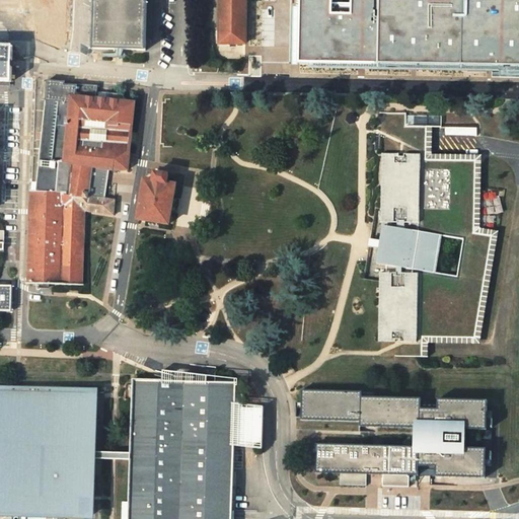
[(70,19),(70,0),(0,0),(0,29),(60,31),(60,19),(70,19)]
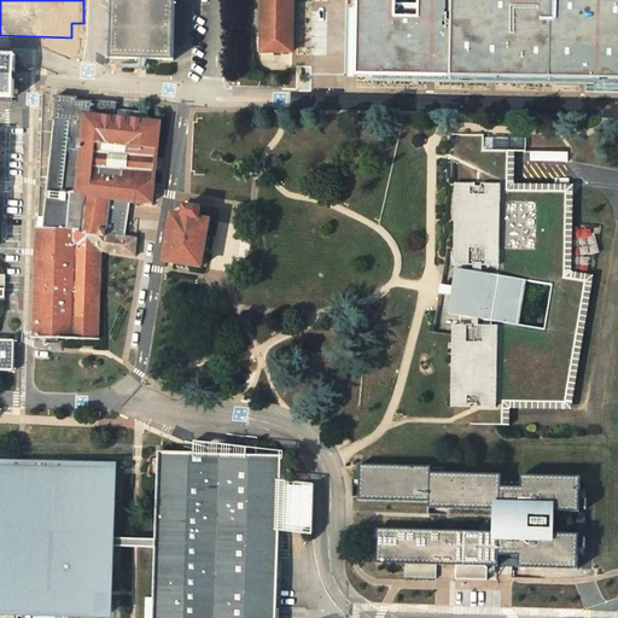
[(112,0),(111,58),(174,60),(174,50),(181,50),(182,0),(112,0)]
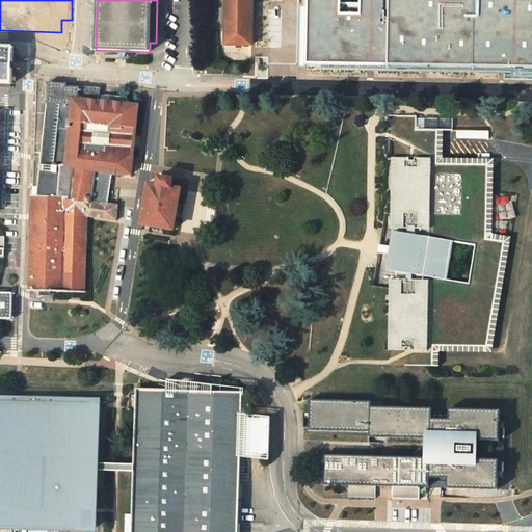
[(224,0),(224,44),(253,45),(253,0),(224,0)]
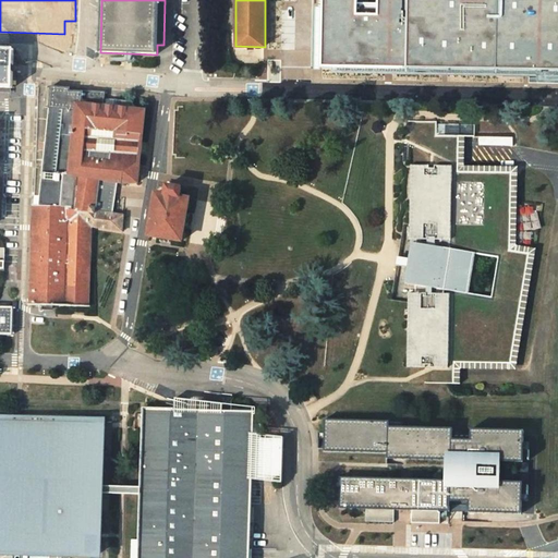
[(64,34),(75,34),(75,21),(64,21),(64,34)]
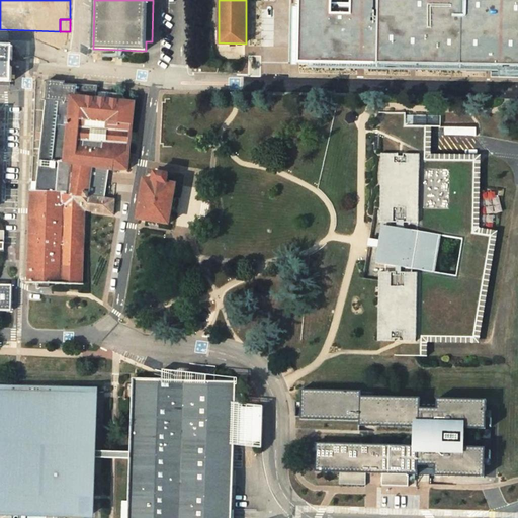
[(0,81),(11,82),(12,48),(0,47),(0,81)]
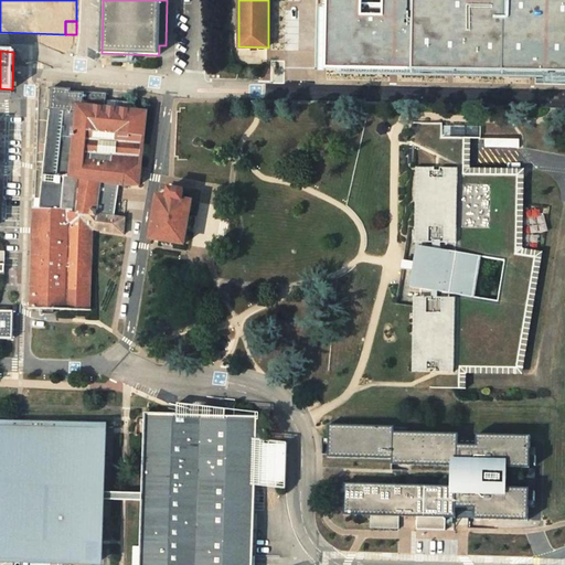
[(76,91),(52,88),(40,209),(34,209),(32,308),(57,308),(57,317),(74,317),(74,309),(89,309),(92,230),(125,234),(126,219),(96,214),(97,204),(92,203),(94,181),(100,182),(124,185),(140,184),(147,113),(135,112),(136,105),(117,103),(116,110),(106,109),(107,94),(85,92),(84,94),(76,94),(76,91)]
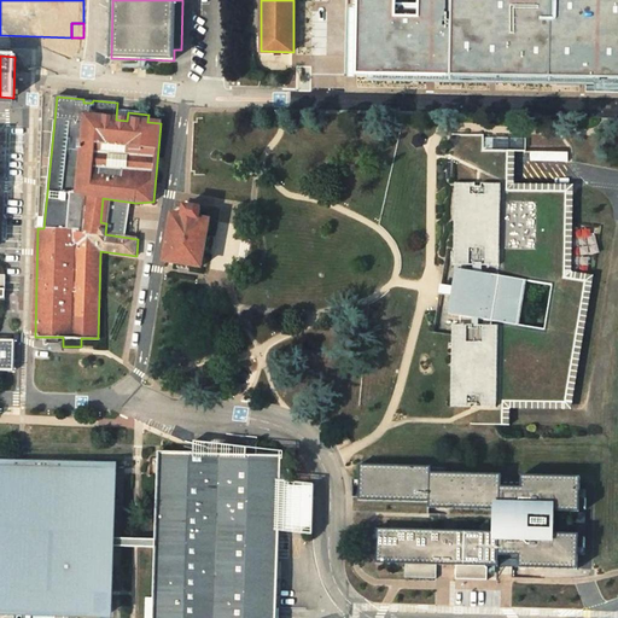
[(497,139),(455,138),(455,152),(481,152),(497,152),(497,139)]
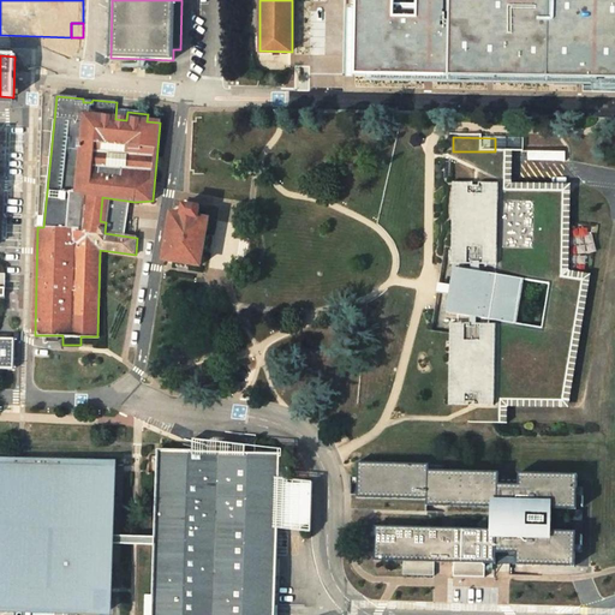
[(526,149),(526,159),(565,160),(566,150),(526,149)]
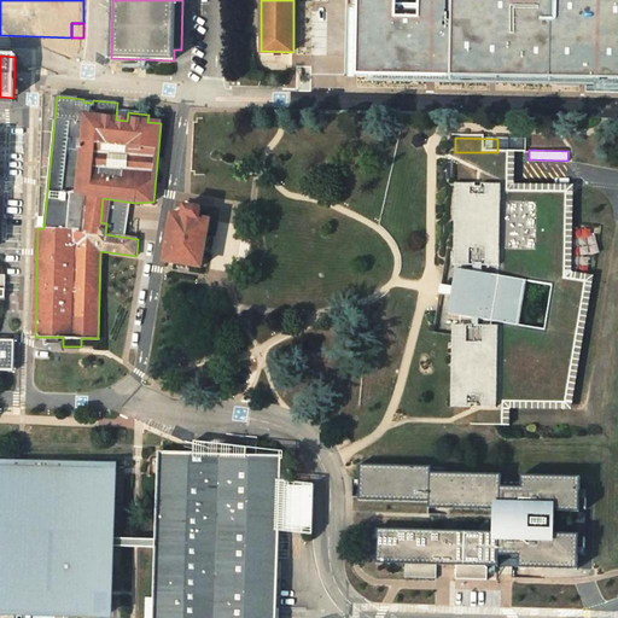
[(455,152),(448,152),(447,187),(454,187),(454,185),(481,185),(481,152),(455,152)]
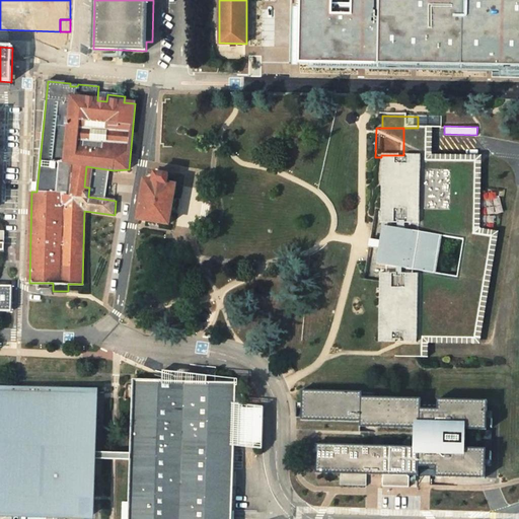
[(403,155),(381,155),(381,157),(380,209),(374,208),(364,279),(379,282),(378,342),(417,342),(417,337),(473,338),(491,236),(472,234),(473,162),(419,162),(419,156),(403,155)]
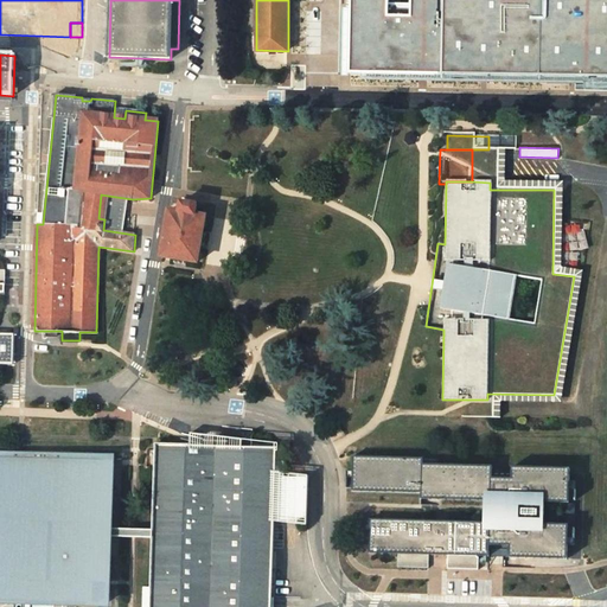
[(180,212),(170,210),(161,256),(198,262),(205,216),(196,215),(197,205),(181,203),(180,212)]
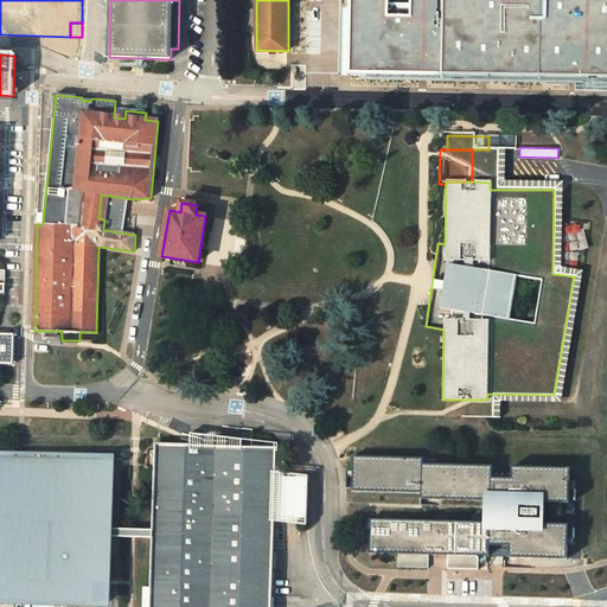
[(0,363),(13,364),(14,336),(0,334),(0,363)]
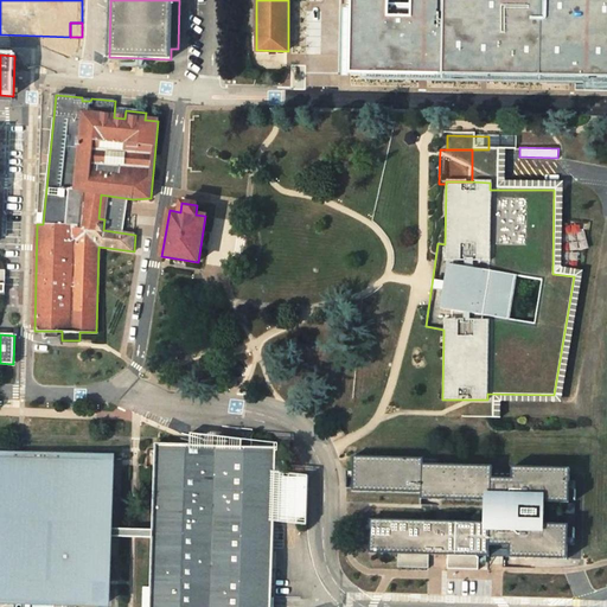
[(276,448),(155,443),(152,588),(151,606),(270,606),(274,519),(305,521),(306,478),(275,477),(276,448)]
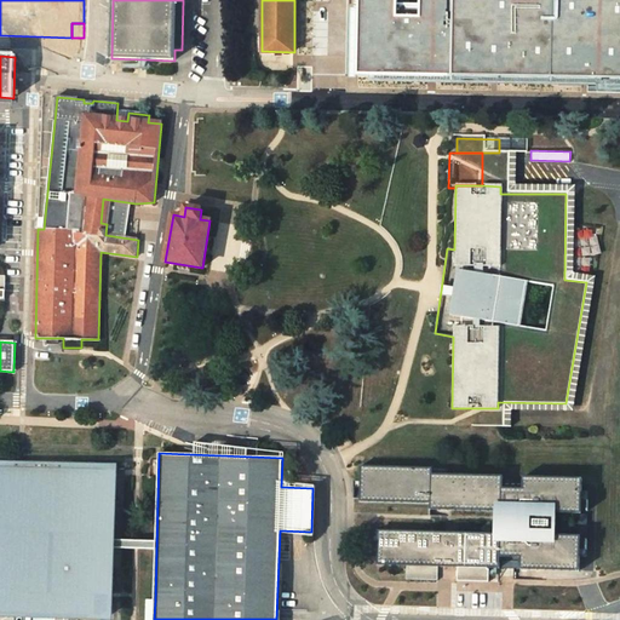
[(15,464),(0,463),(0,612),(109,616),(113,466),(15,463),(15,464)]
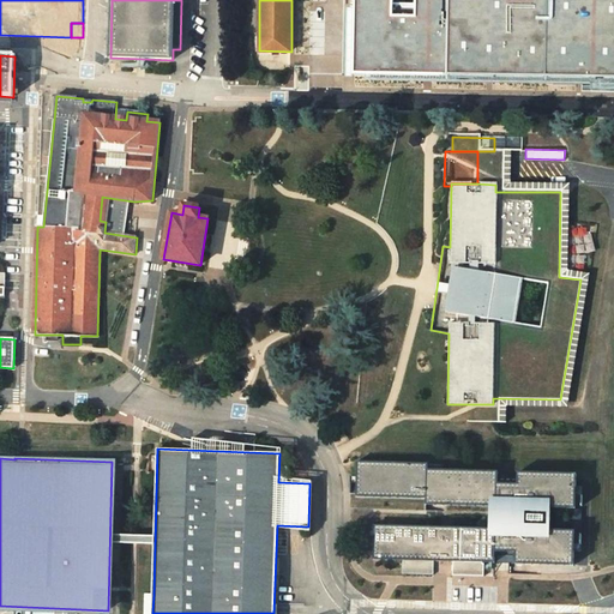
[(427,462),(357,461),(356,494),(426,497),(426,503),(495,505),(495,507),(492,509),(491,512),(489,517),(489,521),(492,525),(495,527),(495,529),(375,525),(375,559),(494,561),(494,551),(516,551),(515,564),(575,565),(575,531),(551,530),(552,507),(576,507),(577,474),(518,471),(517,485),(497,483),(498,471),(427,469),(427,462)]
